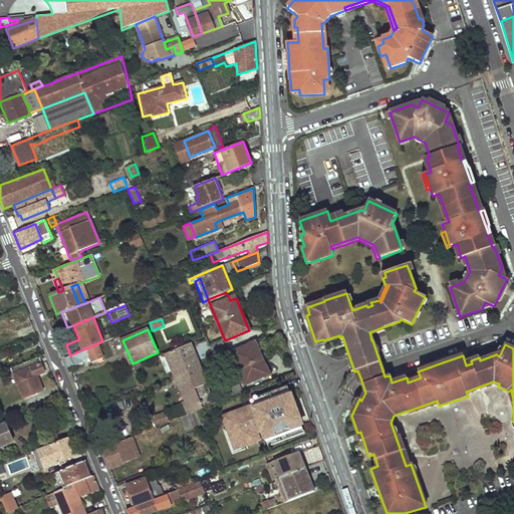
[(316,345),(339,337),(339,335),(323,340),(322,339),(315,341),(316,345)]
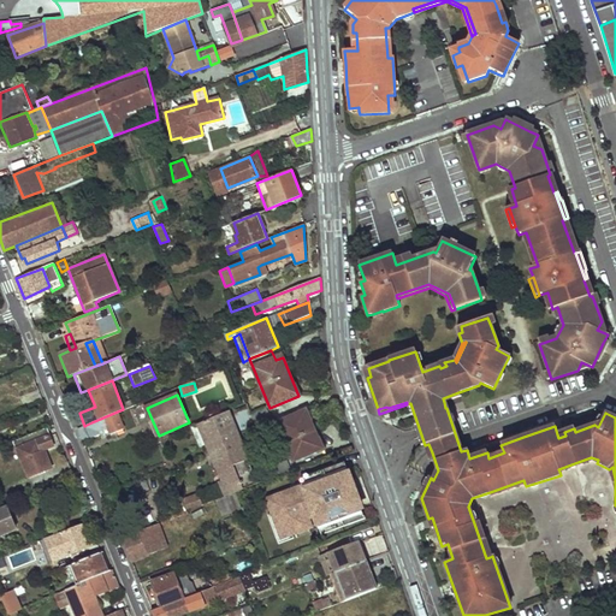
[(249,415),(255,433),(272,427),(265,409),(249,415)]
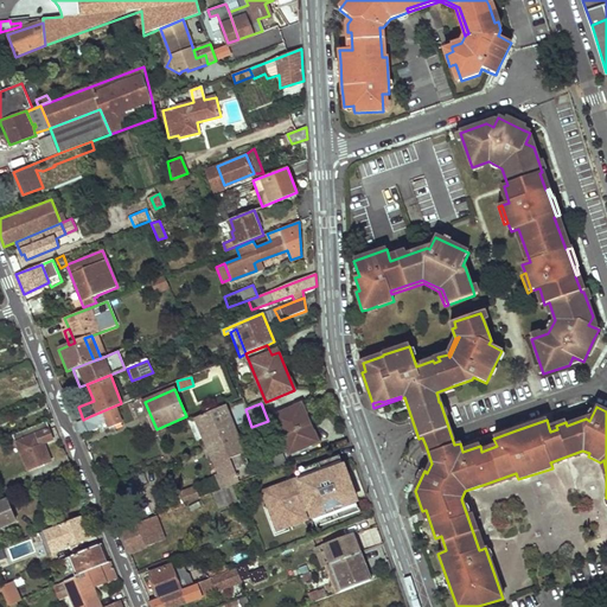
[(231,486),(254,478),(225,406),(196,419),(219,475),(217,477),(222,490),(231,486)]
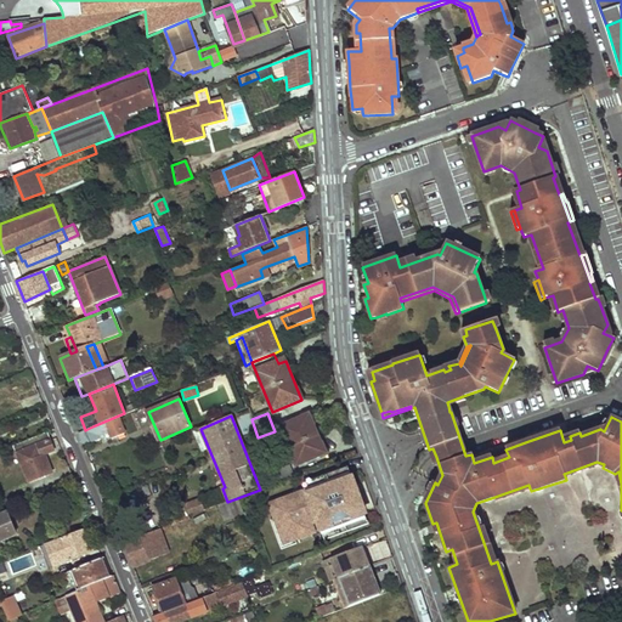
[(307,416),(278,428),(294,467),(323,456),(307,416)]
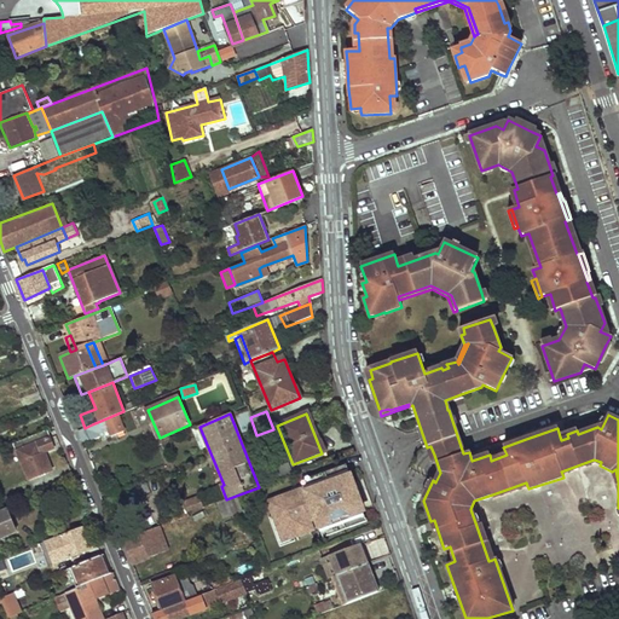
[(97,435),(92,424),(85,428),(77,431),(82,441),(97,435)]
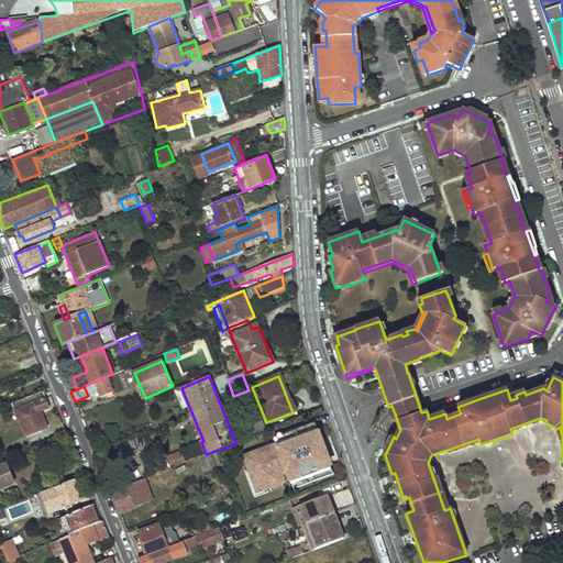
[(43,393),(14,404),(26,435),(48,427),(42,411),(50,408),(43,393)]
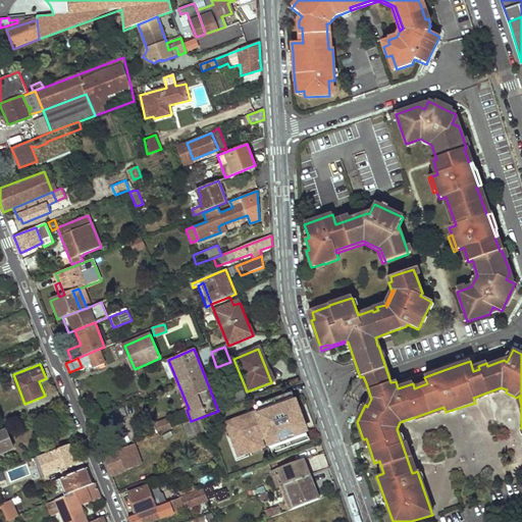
[(502,390),(506,393),(507,389),(501,387),(473,398),(474,400),(502,390)]
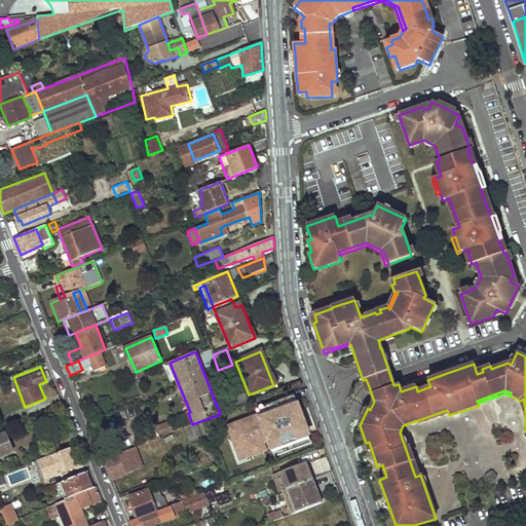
[(232,409),(247,404),(243,395),(230,400),(232,409)]
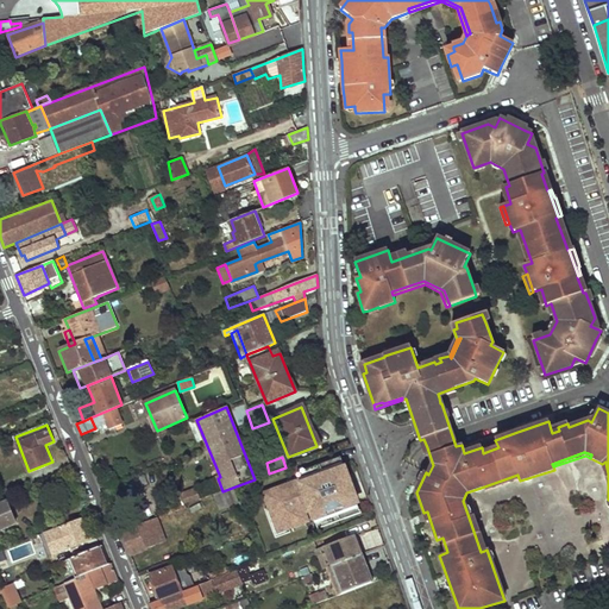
[(300,482),(264,496),(278,532),(313,518),(318,527),(359,512),(339,458),(296,473),(300,482)]
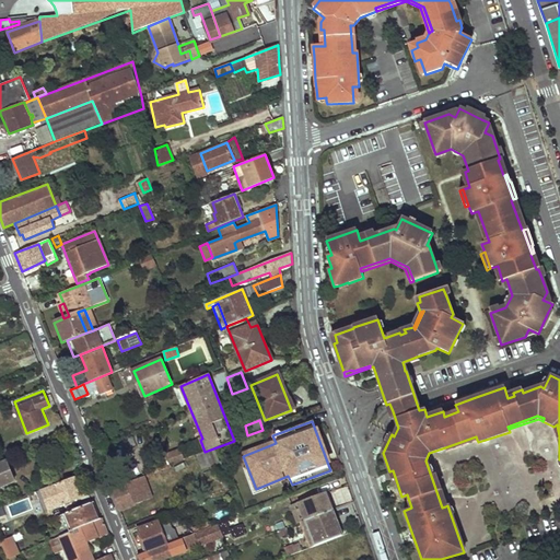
[(477,440),(476,436),(445,447),(446,451),(477,440)]
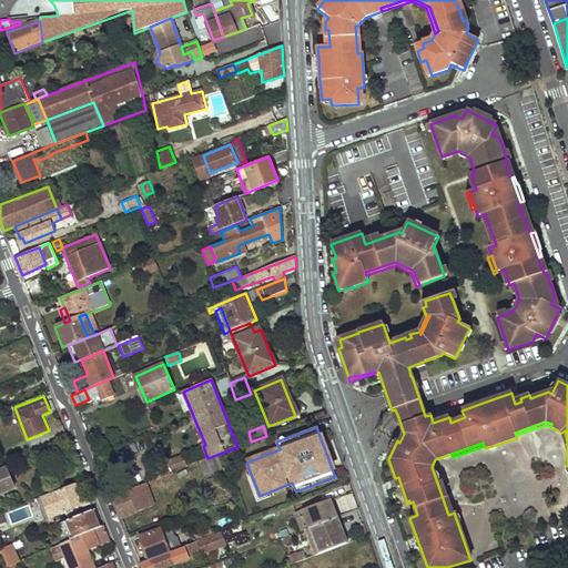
[(208,458),(200,462),(205,475),(222,469),(216,455),(208,458)]
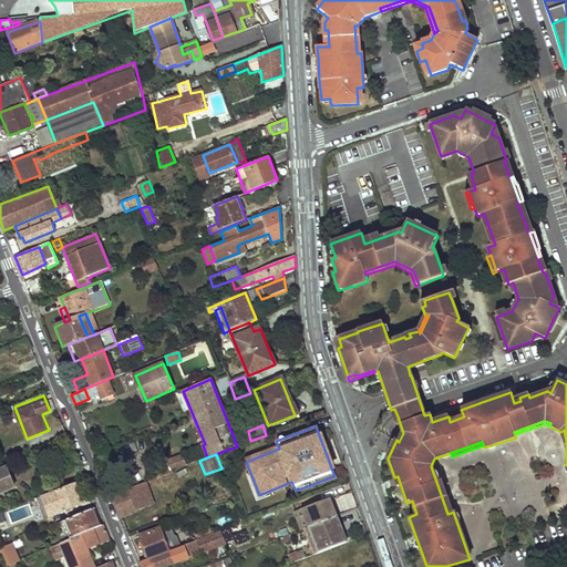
[(182,455),(168,461),(171,468),(185,463),(182,455)]
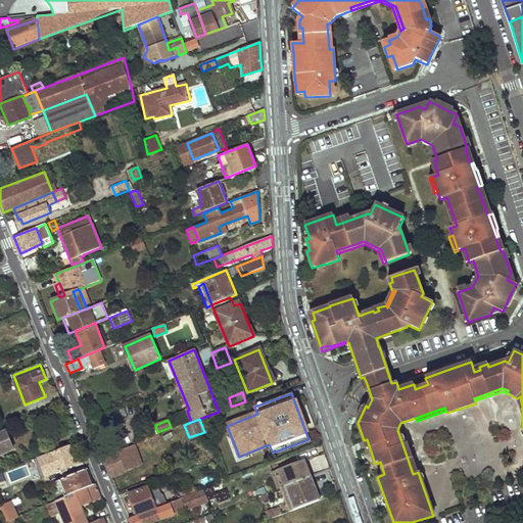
[(6,430),(0,431),(0,455),(14,449),(6,430)]
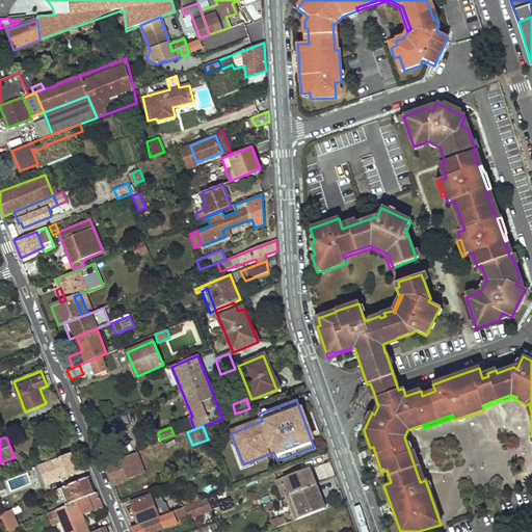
[(409,452),(420,482),(423,481),(413,451),(409,452)]
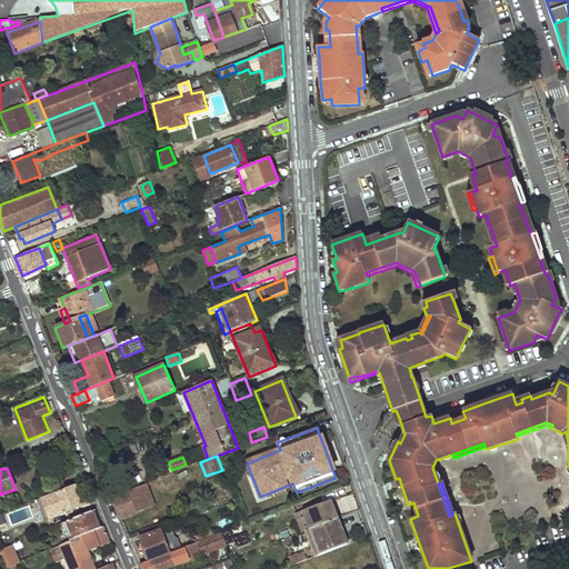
[(57,493),(65,512),(83,505),(76,486),(57,493)]
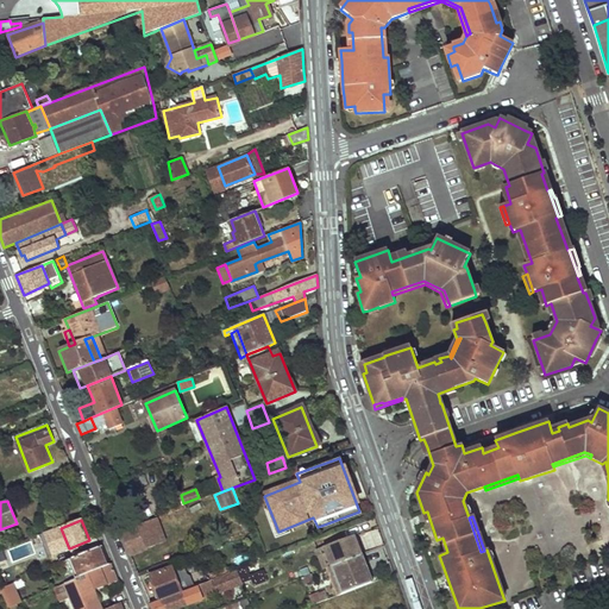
[(120,533),(130,557),(165,542),(157,520),(120,533)]
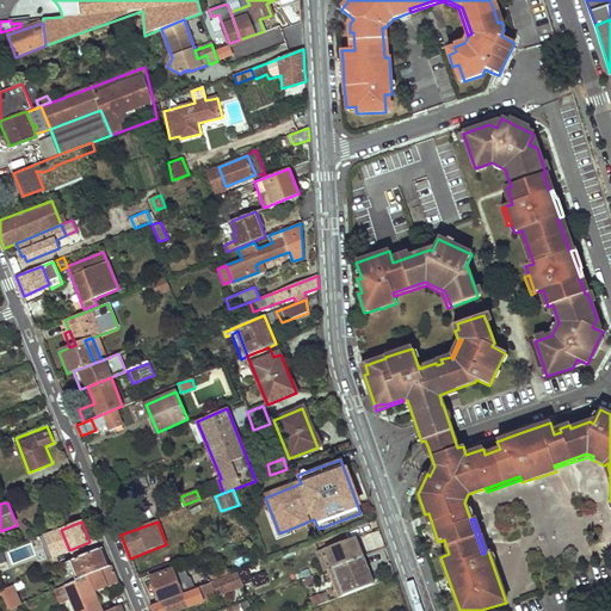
[(61,529),(44,536),(53,556),(69,550),(61,530),(61,529)]
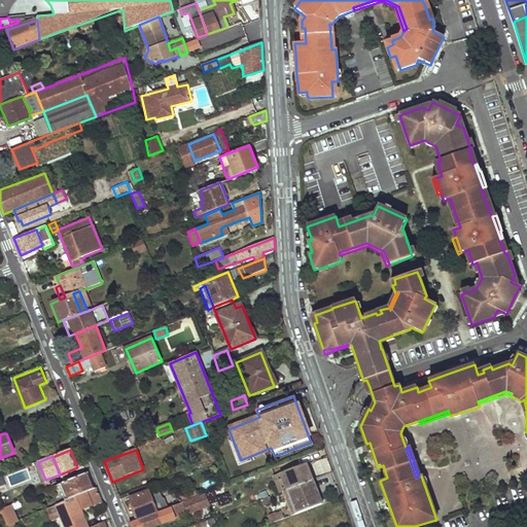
[(38,462),(33,463),(40,482),(45,480),(38,462)]
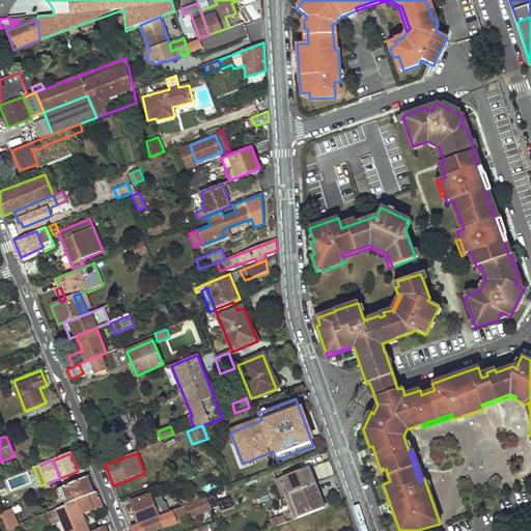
[(314,484),(308,468),(286,476),(292,493),(314,484)]
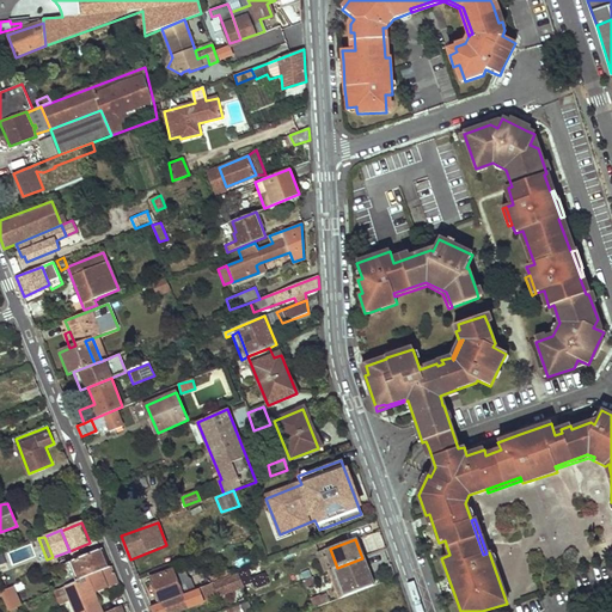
[(73,561),(69,562),(78,581),(111,568),(103,548),(73,561)]
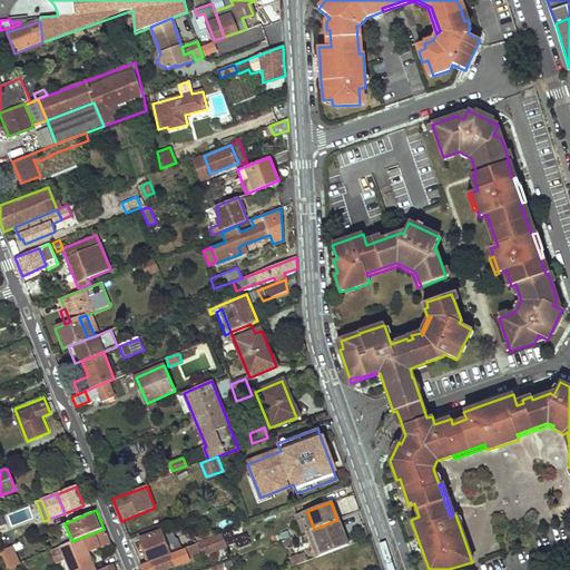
[(314,529),(307,511),(300,513),(306,532),(312,530),(314,529)]
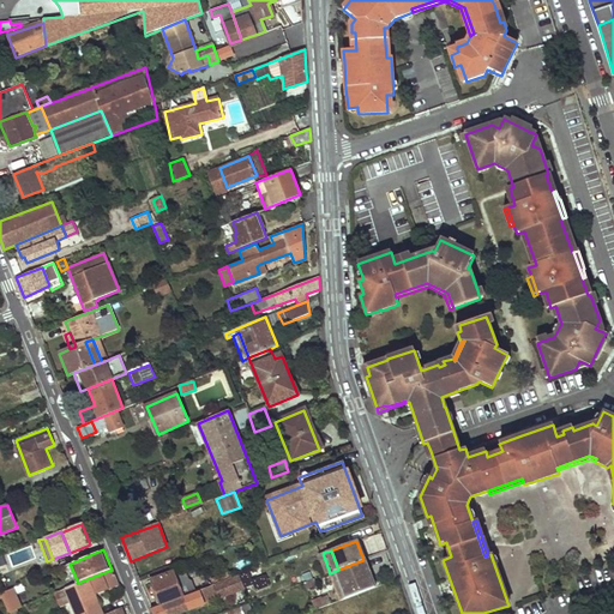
[(338,570),(336,571),(345,600),(374,588),(363,560),(338,570)]
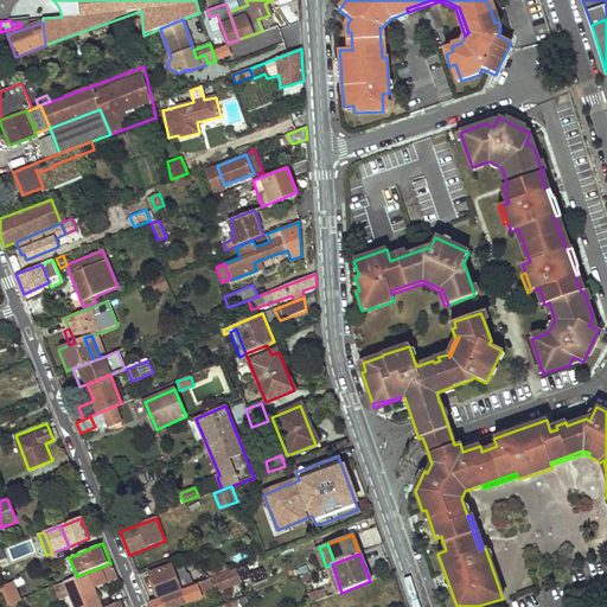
[(102,606),(97,595),(93,595),(90,589),(117,579),(112,562),(110,563),(77,576),(64,582),(69,596),(72,606),(102,606)]
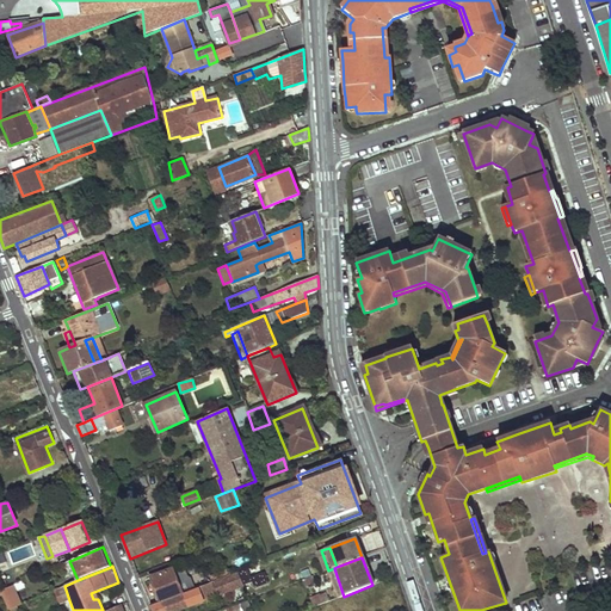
[(344,597),(334,568),(331,571),(340,598),(344,597)]
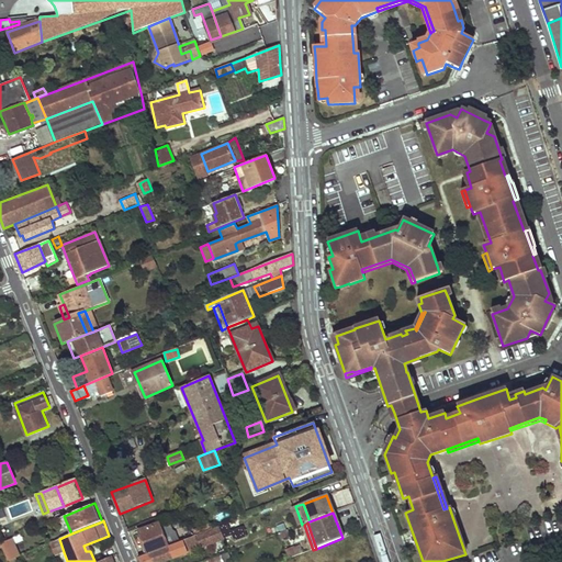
[(148,554),(168,547),(159,525),(139,532),(148,554)]
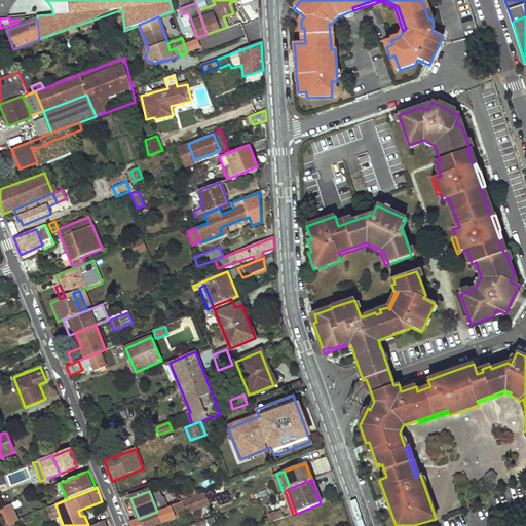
[(187,513),(210,504),(205,493),(183,502),(187,513)]
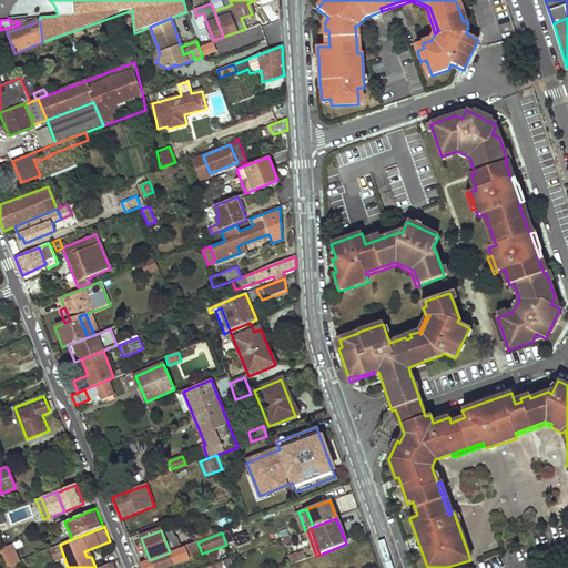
[(8,567),(20,561),(14,548),(23,545),(21,539),(0,547),(2,553),(8,567)]
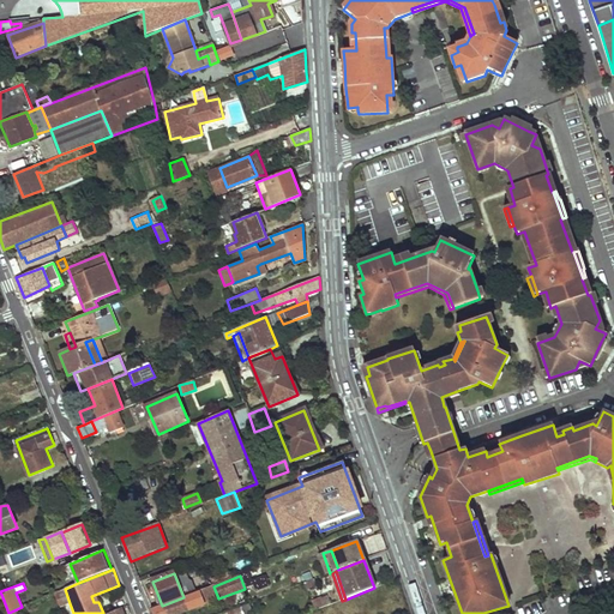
[(162,606),(151,611),(152,613),(179,613),(218,599),(214,587),(184,597),(162,606)]
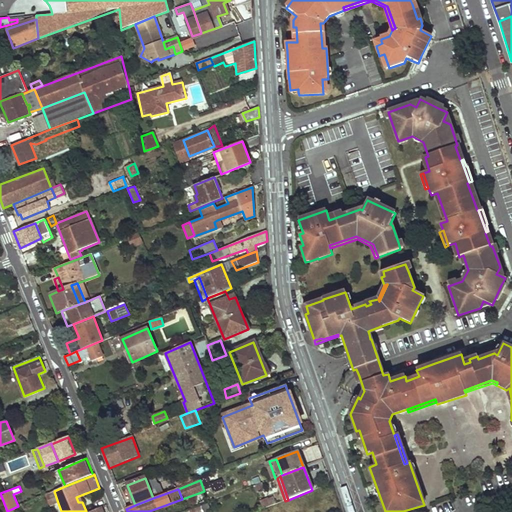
[(51,506),(58,503),(54,491),(46,495),(51,506)]
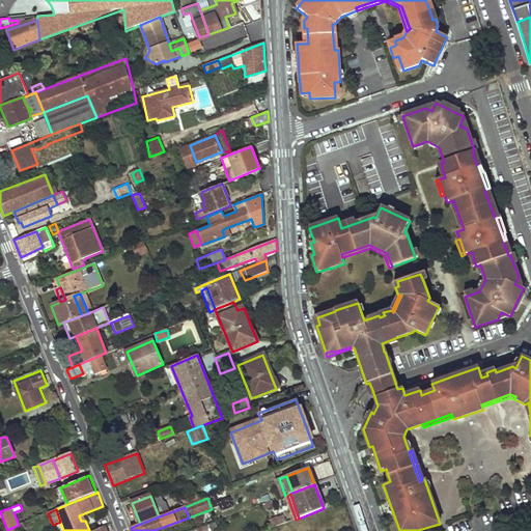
[(278,516),(270,520),(271,523),(273,528),(286,523),(283,514),(278,516)]
